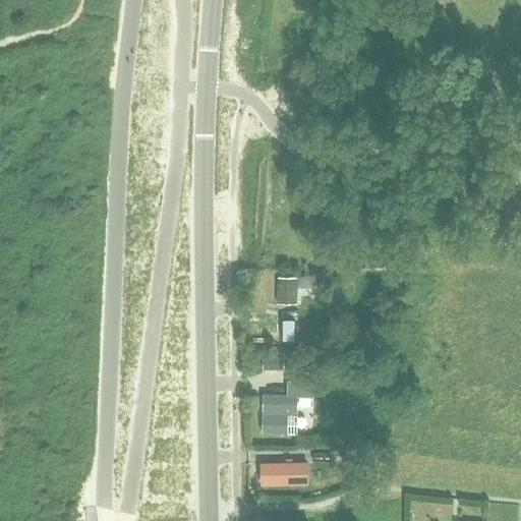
[(300,277),(280,277),(280,302),(300,302),(300,287),(319,287),(319,277),(303,277),(300,277)]
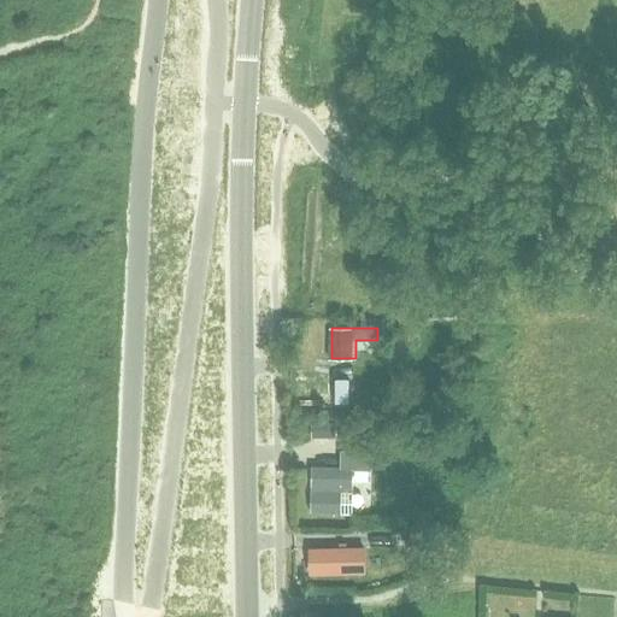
[(334,380),(334,404),(348,404),(348,380),(334,380)]
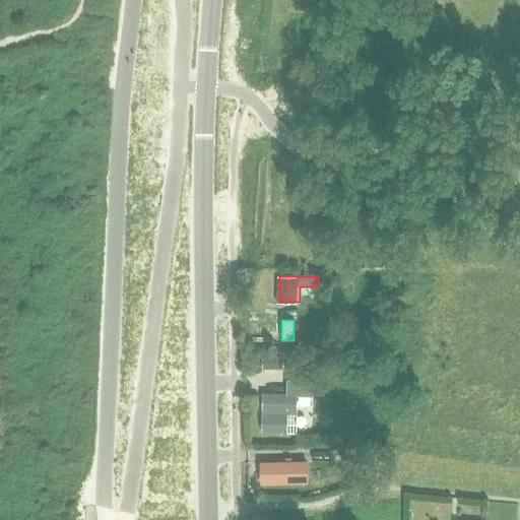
[(282,355),(263,355),(263,369),(282,369),(282,355)]
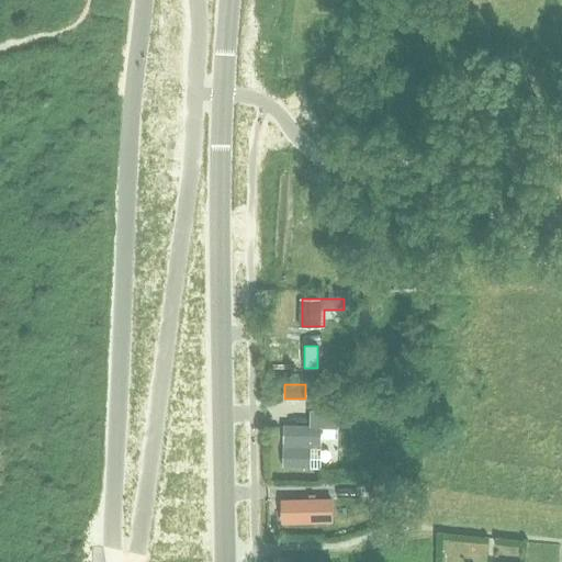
[(306,427),(283,426),(283,465),(306,465),(310,465),(310,449),(321,449),(321,428),(337,428),(337,413),(321,413),(311,413),(311,427),(306,427)]
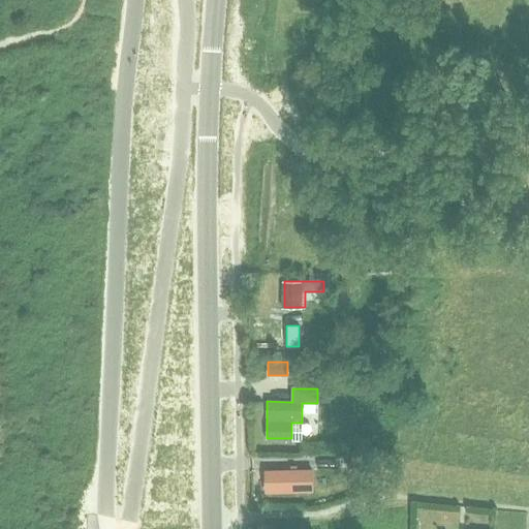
[(359,457),(346,457),(346,470),(359,470),(359,457)]
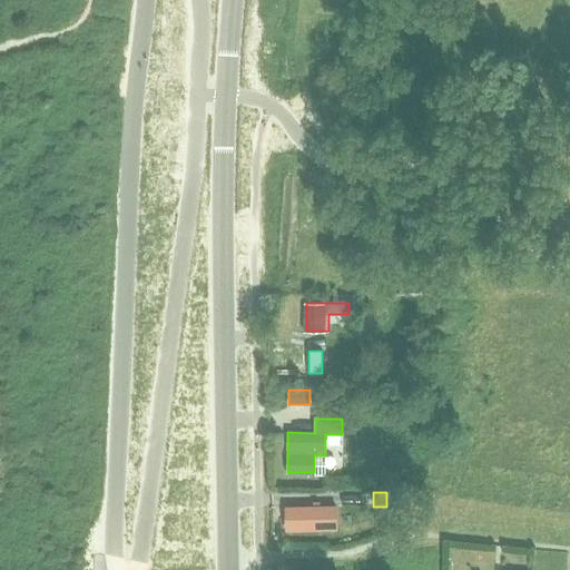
[(336,505),(286,507),(286,530),(336,529),(336,505)]
